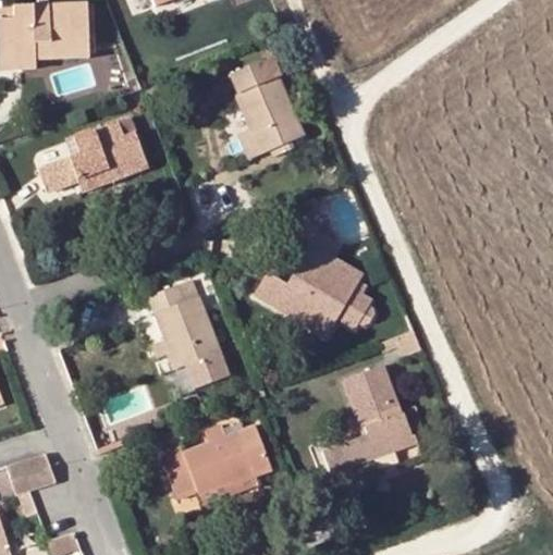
[(176,0),(172,2),(176,15),(217,0),(176,0)]
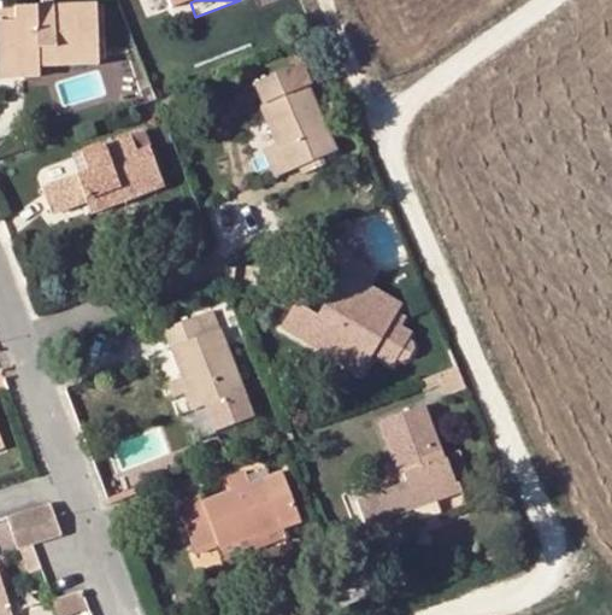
[(100,65),(98,4),(17,6),(17,21),(0,21),(0,78),(39,77),(40,66),(100,65)]
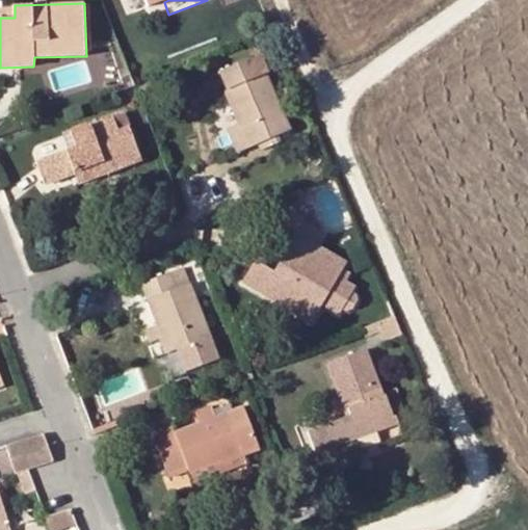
[(269,74),(260,55),(225,70),(226,76),(231,88),(226,90),(239,122),(228,128),(239,152),(291,130),(267,76),(269,74)]
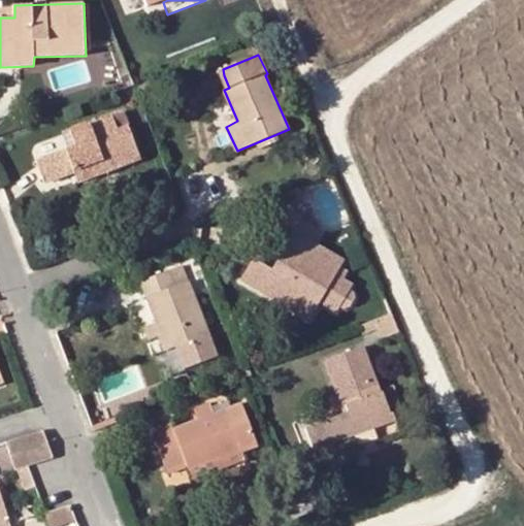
[(77,183),(141,159),(124,109),(70,129),(76,144),(36,158),(44,181),(73,170),(77,183)]
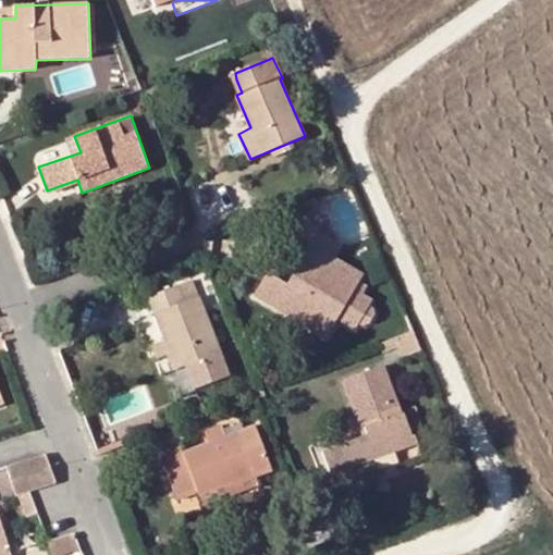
[(321,227),(304,219),(289,248),(303,258),(281,297),(333,328),(363,274),(331,255),(339,243),(319,232),(321,227)]
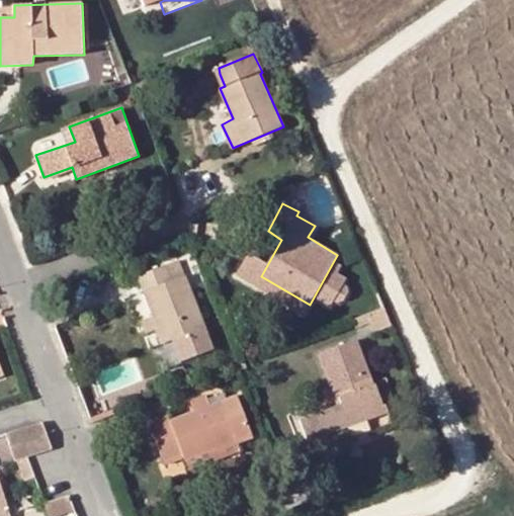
[(139,275),(156,317),(166,344),(205,327),(179,260),(139,275)]
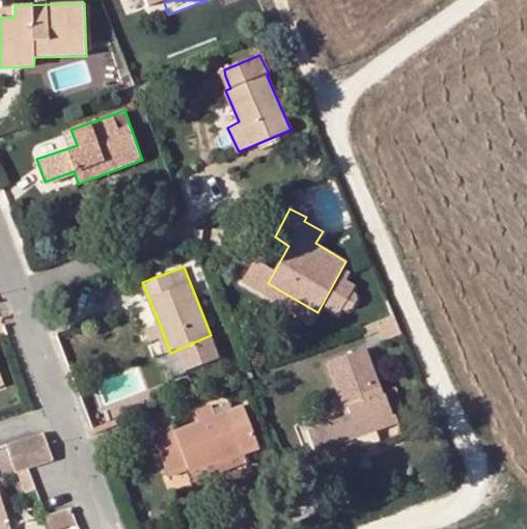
[(365,335),(381,330),(377,322),(370,324),(369,324),(362,327),(365,335)]
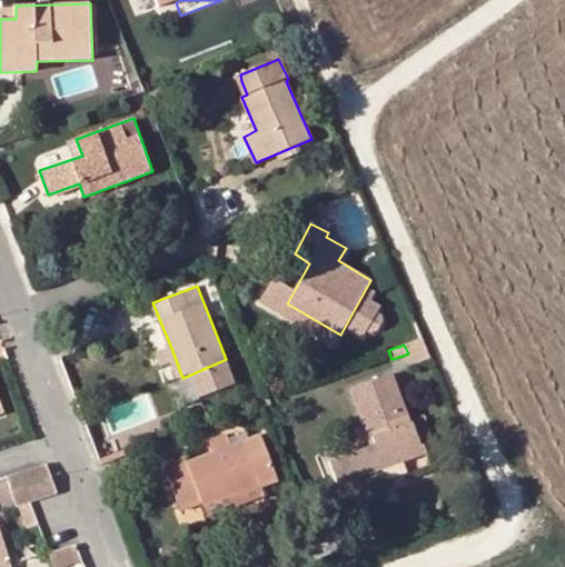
[(159,352),(170,383),(182,378),(171,348),(159,352)]
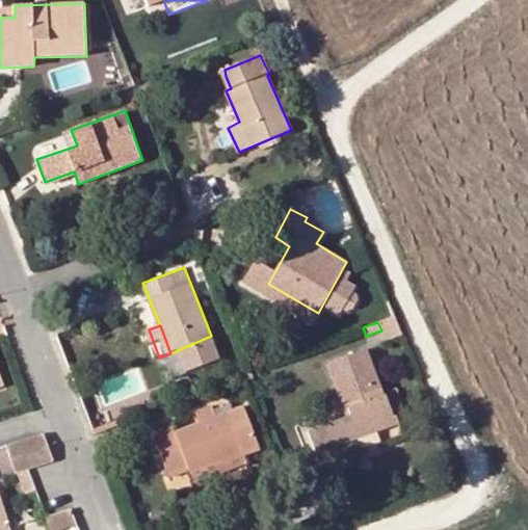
[(327,364),(345,411),(350,408),(351,415),(347,416),(310,430),(321,461),(340,456),(336,446),(351,440),(349,433),(395,416),(387,393),(384,395),(366,349),(327,364)]
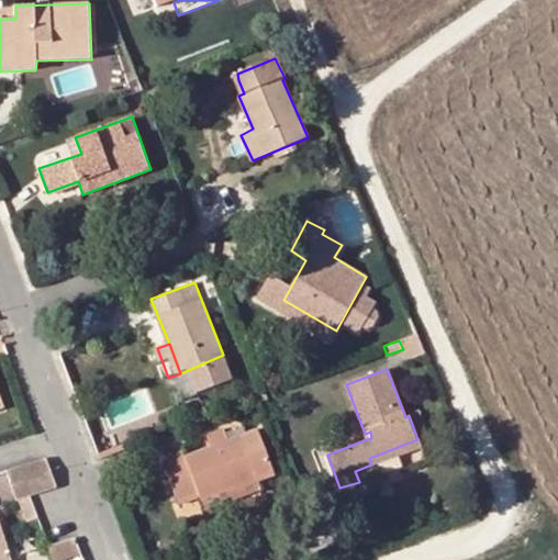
[(277,482),(258,430),(231,441),(225,427),(208,434),(212,447),(187,456),(185,450),(164,458),(179,501),(201,493),(205,507),(277,482)]
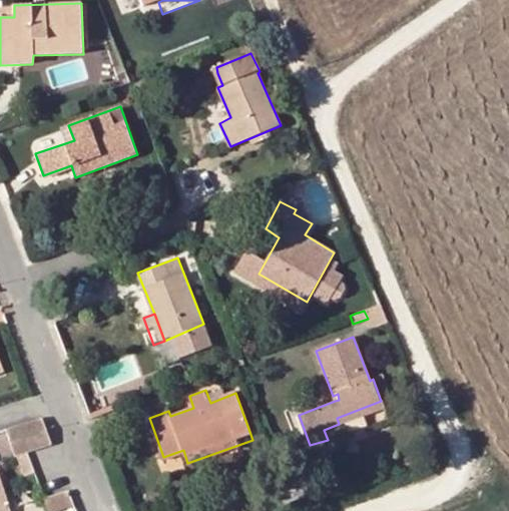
[(384,399),(381,401),(337,418),(339,424),(387,407),(384,399)]
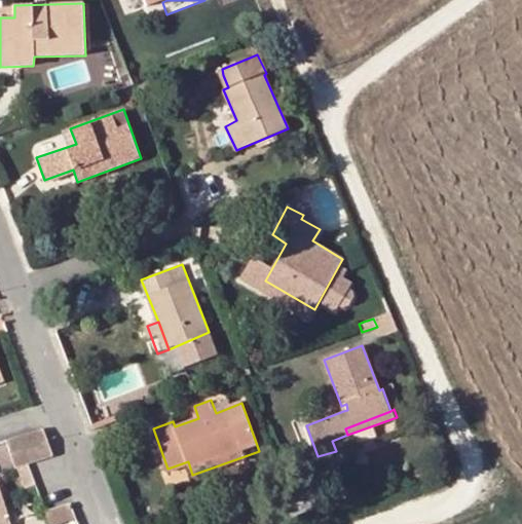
[(27,486),(37,482),(30,463),(53,455),(43,429),(6,441),(15,469),(21,466),(27,486)]
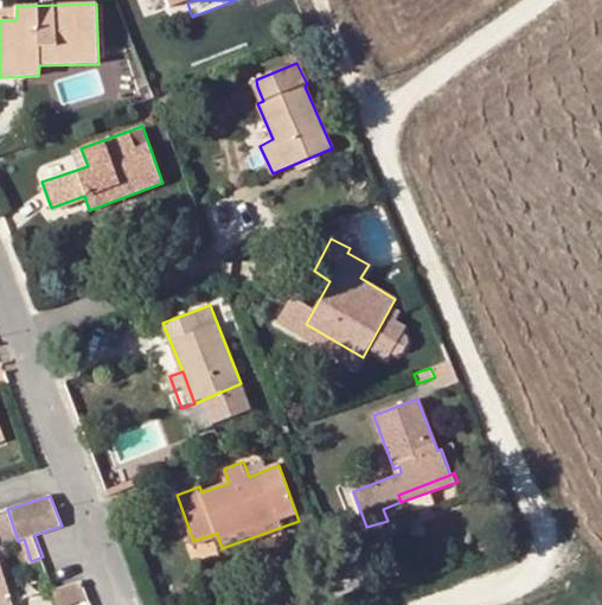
[(13,604),(0,561),(0,604),(13,604)]
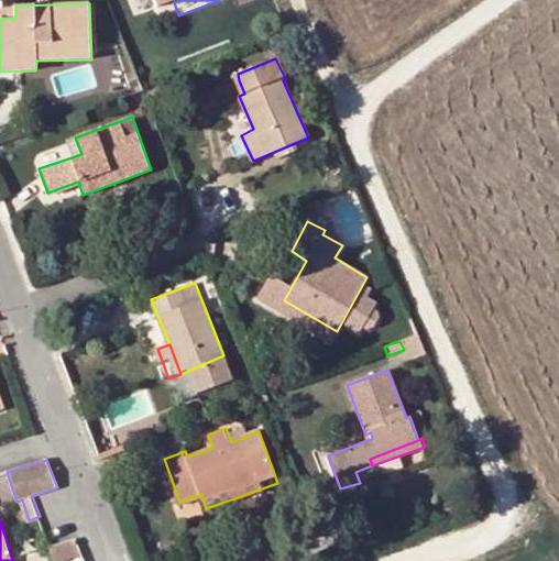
[(76,539),(52,547),(56,560),(63,560),(83,554),(76,539)]
